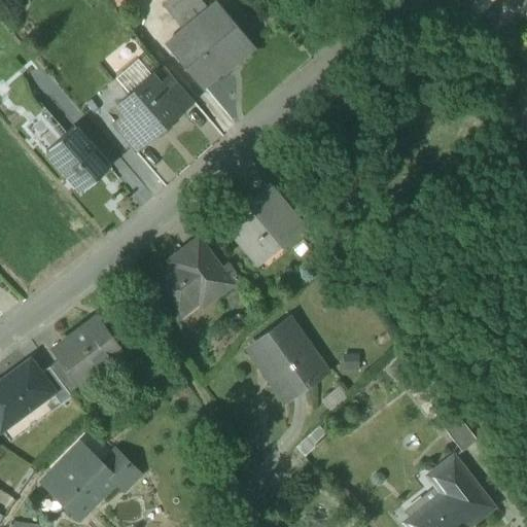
[(207,9),(199,0),(167,0),(162,5),(182,30),(207,9)]
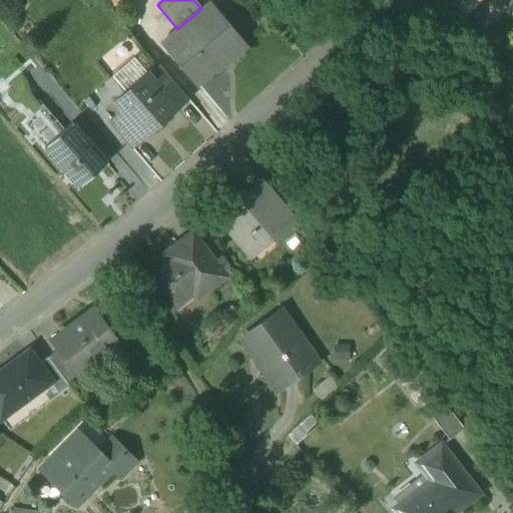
[(177,29),(162,42),(195,81),(226,55),(229,59),(242,48),(227,30),(230,27),(209,3),(201,9),(177,29)]
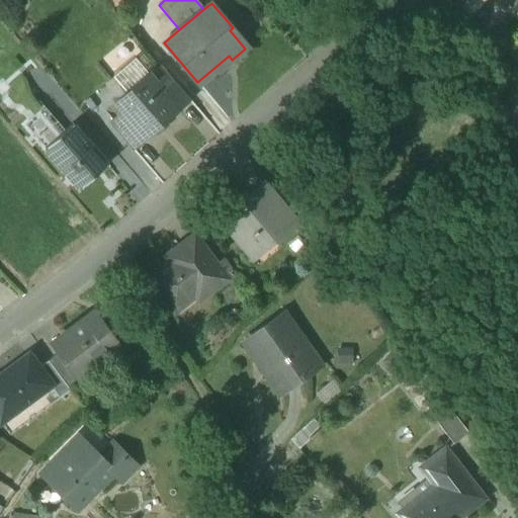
[(148,73),(112,103),(120,112),(138,133),(142,138),(177,106),(173,102),(156,82),(148,73)]
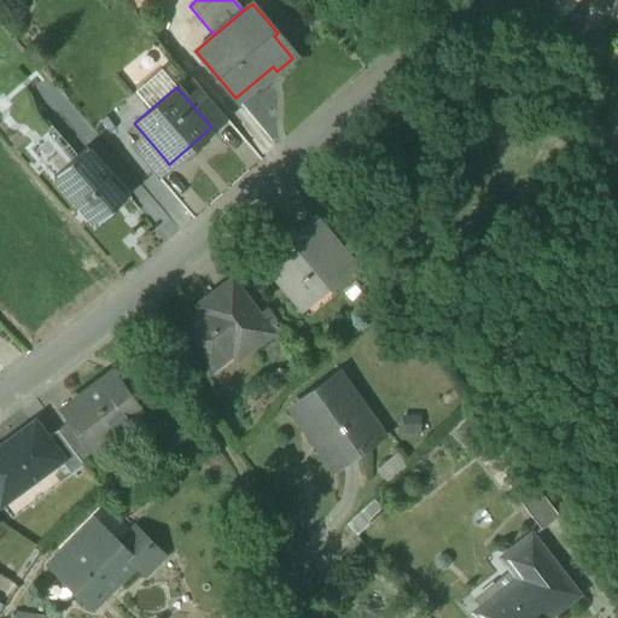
[(220,110),(199,87),(186,98),(207,122),(220,110)]
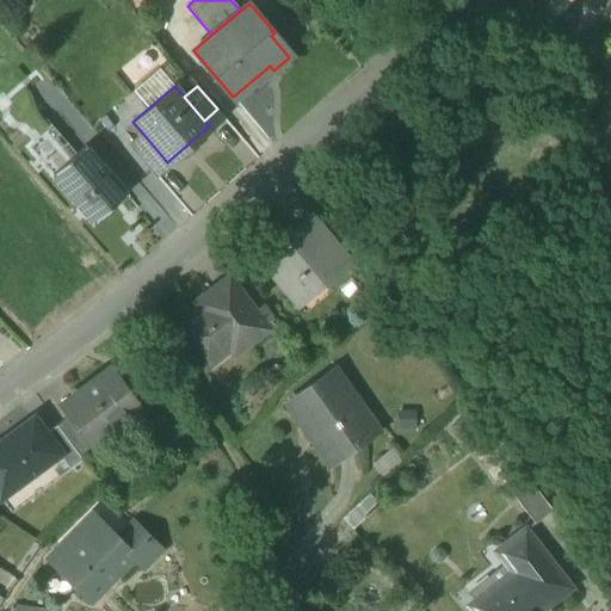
[(53,127),(29,147),(51,173),(75,153),(53,127)]
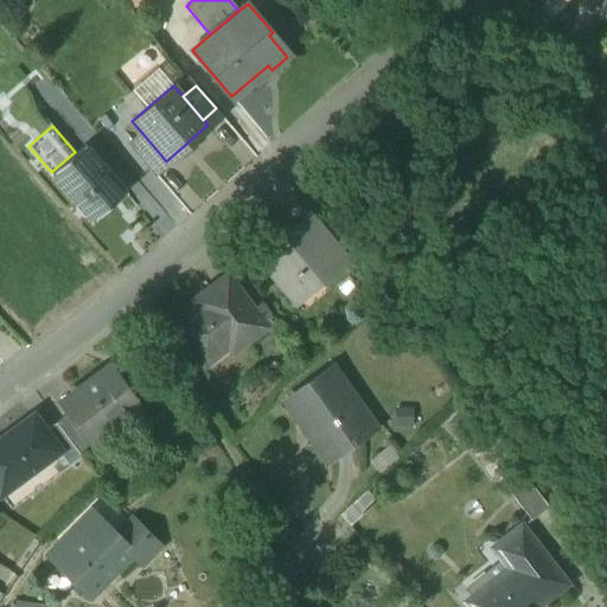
[(161,155),(141,132),(128,144),(148,166),(161,155)]
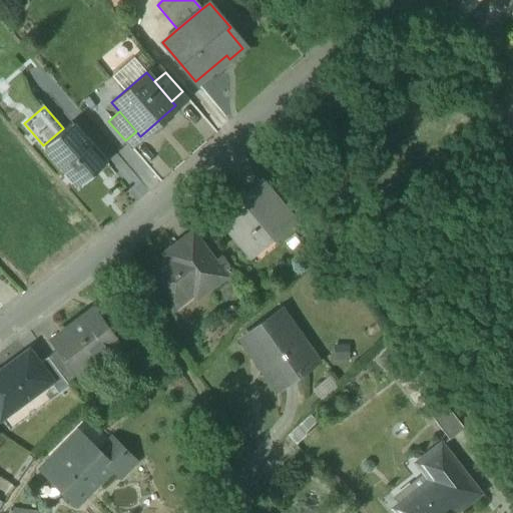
[(105,161),(71,121),(63,128),(43,145),(78,185),(105,161)]
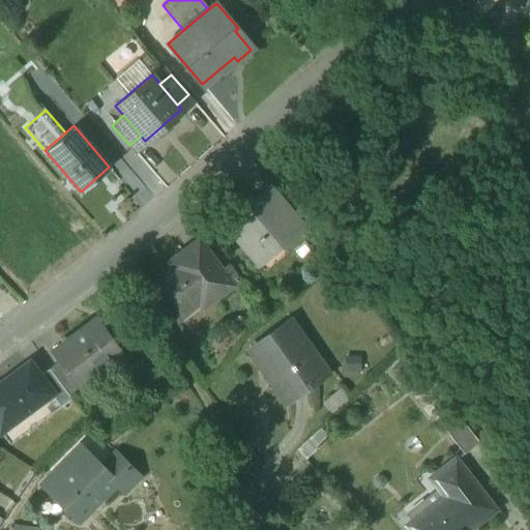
[(268,185),(247,203),(256,213),(232,233),(258,263),(282,243),(283,244),(303,228),(268,185)]
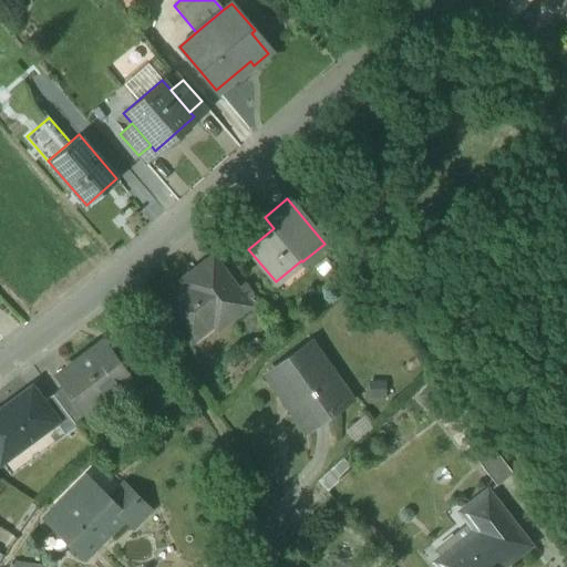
[(212,254),(191,269),(195,276),(161,301),(185,334),(219,308),(227,318),(248,302),(212,254)]
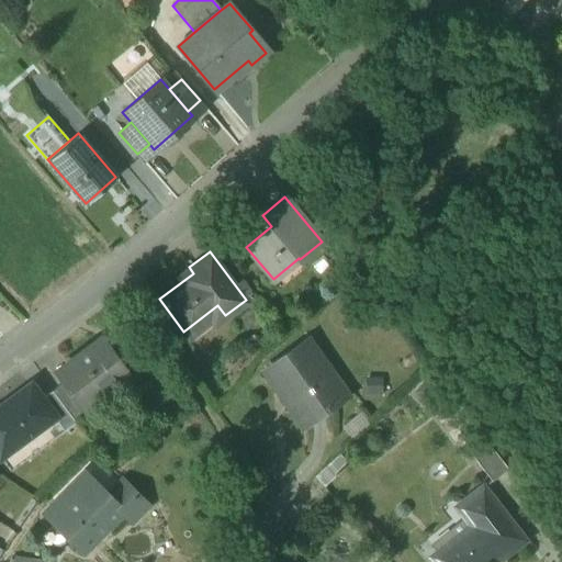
[(307,334),(261,367),(278,390),(282,386),(306,419),(346,392),(307,334)]
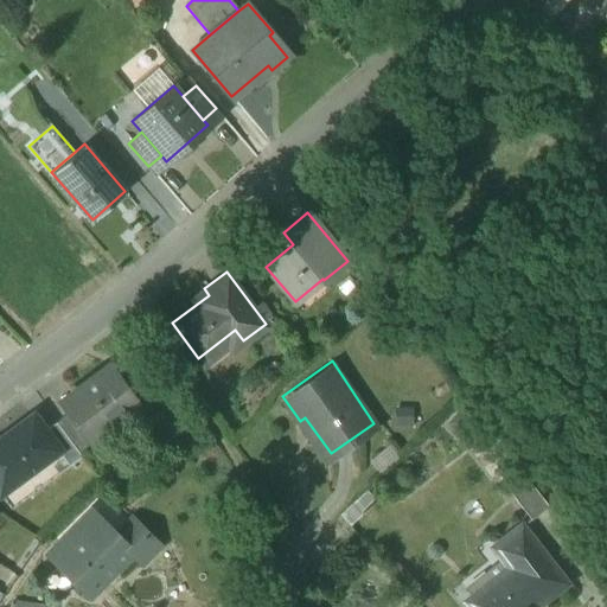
[(109,364),(59,401),(68,411),(90,441),(122,417),(126,410),(136,402),(109,364)]
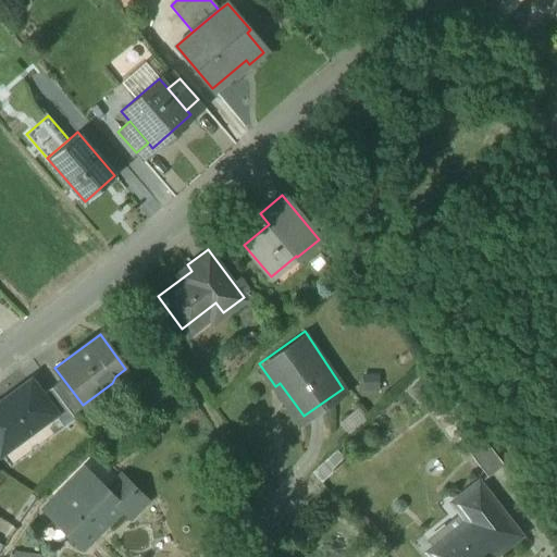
[(83,405),(62,378),(51,386),(72,413),(83,405)]
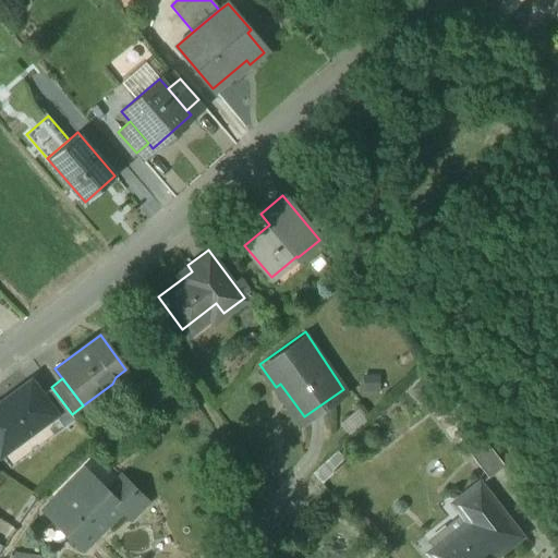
[(31,380),(0,402),(0,451),(52,413),(53,412),(40,395),(31,380)]
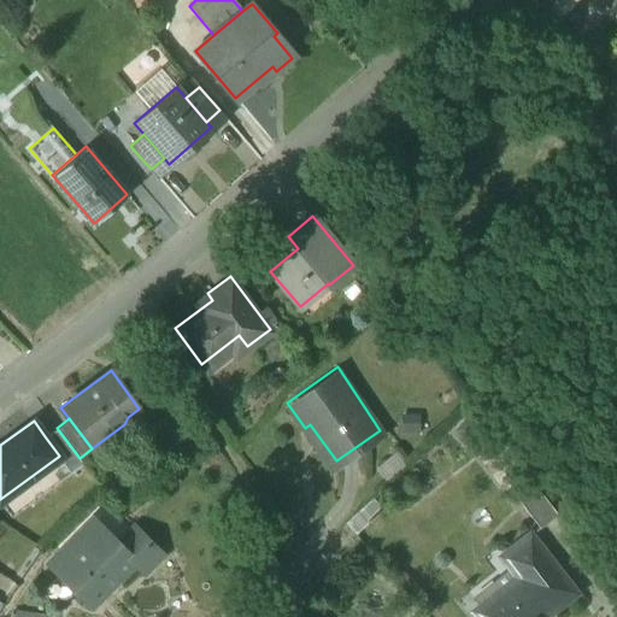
[(82,463),(57,428),(45,436),(59,456),(58,457),(70,472),(82,463)]
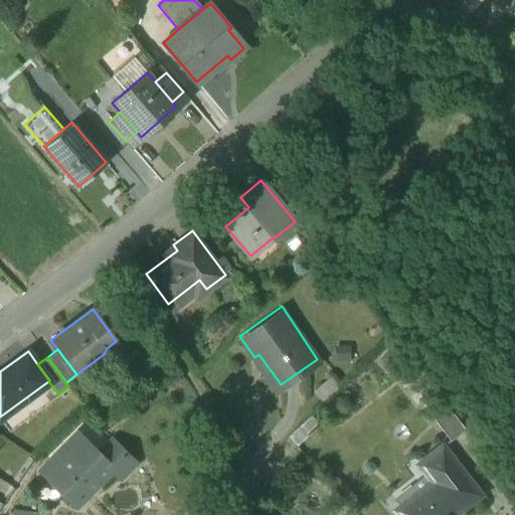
[(463,424),(444,400),(432,409),(451,434),(463,424)]
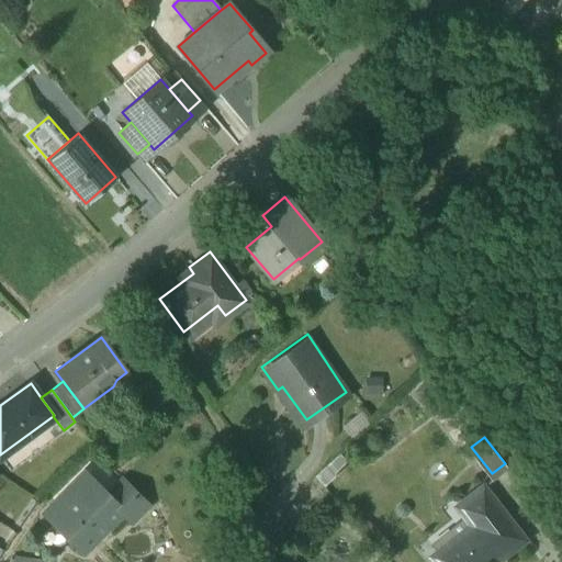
[(107,493),(83,471),(44,510),(82,549),(120,510),(122,508),(107,493)]
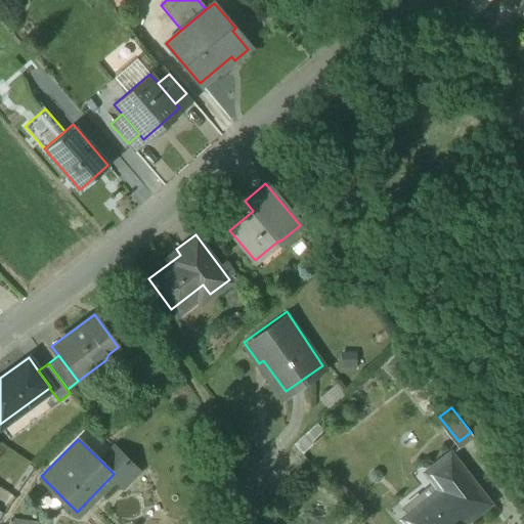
[(136,468),(114,445),(99,460),(114,474),(112,476),(120,484),(136,468)]
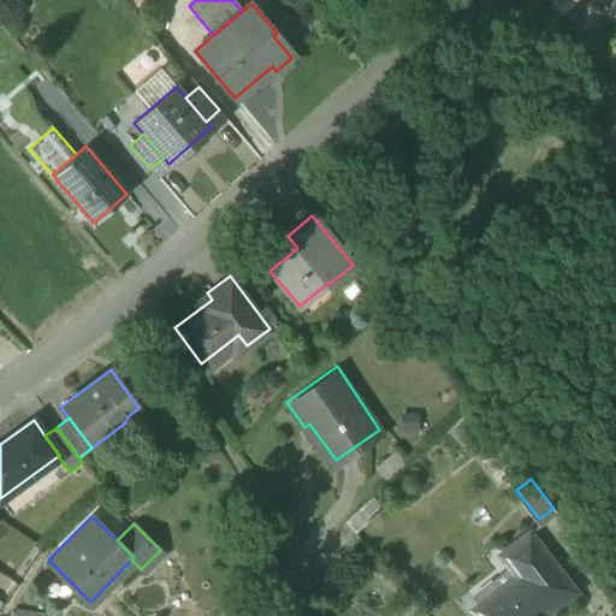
[(516,570),(478,602),(489,615),(487,615),(531,615),(529,614),(569,584),(526,527),(499,549),(516,570)]
